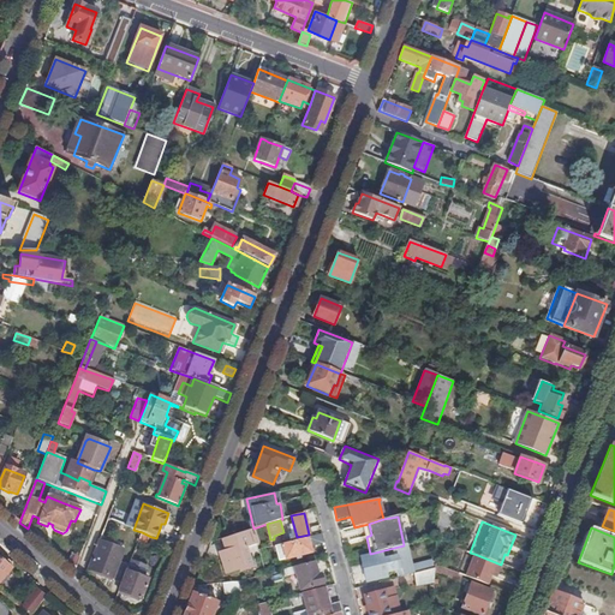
[(254,529),(226,538),(228,549),(220,553),(226,572),(239,567),(240,569),(252,565),(248,548),(258,544),(254,529)]
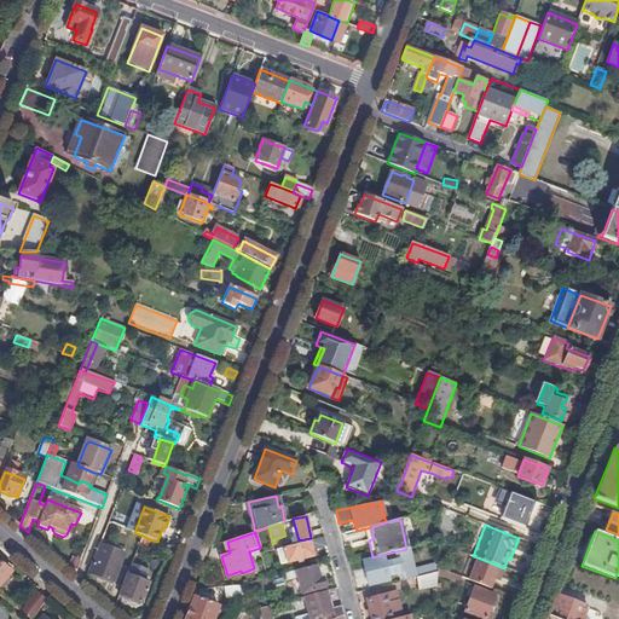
[(327,547),(324,537),(277,549),(282,565),(313,556),(312,550),(327,547)]
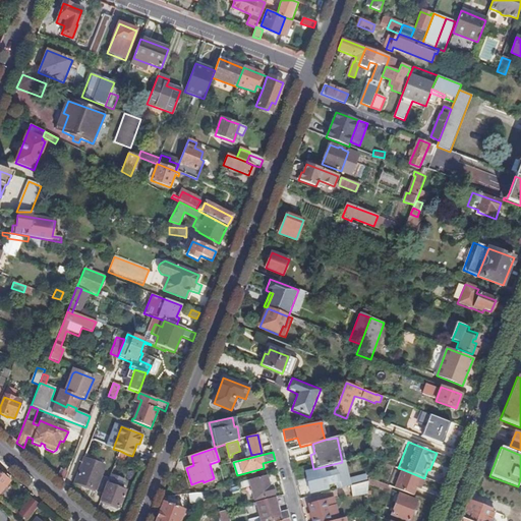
[(125,462),(142,469),(146,461),(132,456),(128,455),(125,462)]
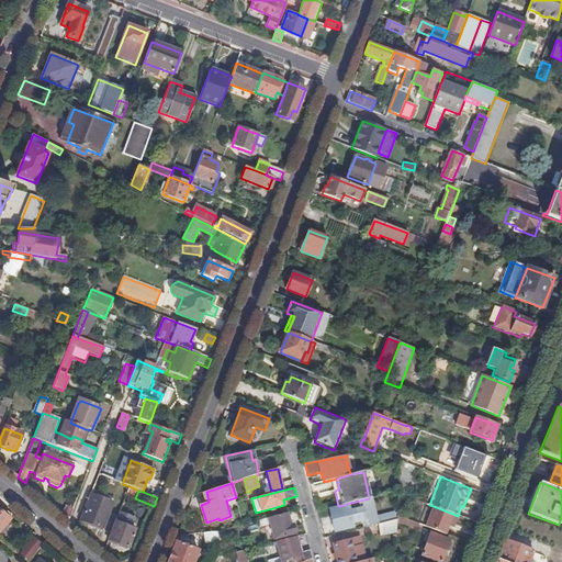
[(111,534),(116,518),(117,517),(109,513),(112,504),(90,495),(80,521),(97,527),(98,526),(102,528),(102,529),(111,534)]
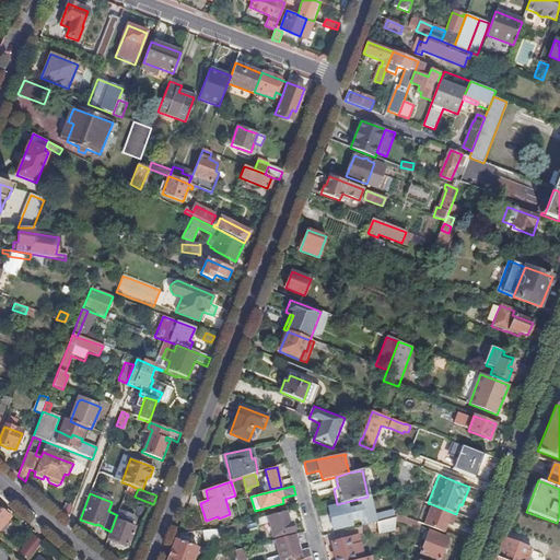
[(374,520),(368,497),(359,499),(364,522),(374,520)]
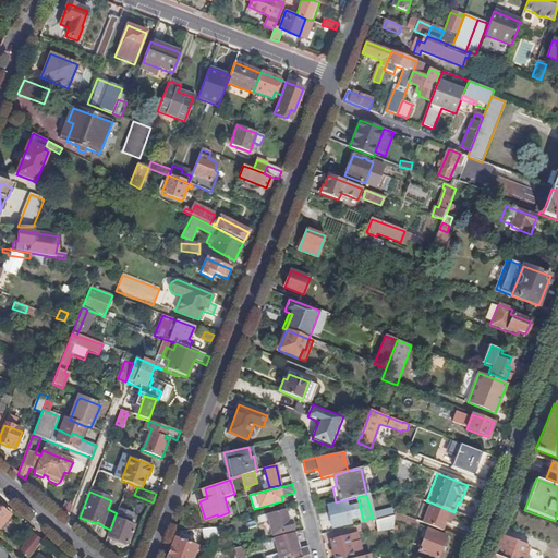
[(451,520),(455,512),(431,502),(423,522),(441,531),(447,519),(451,520)]
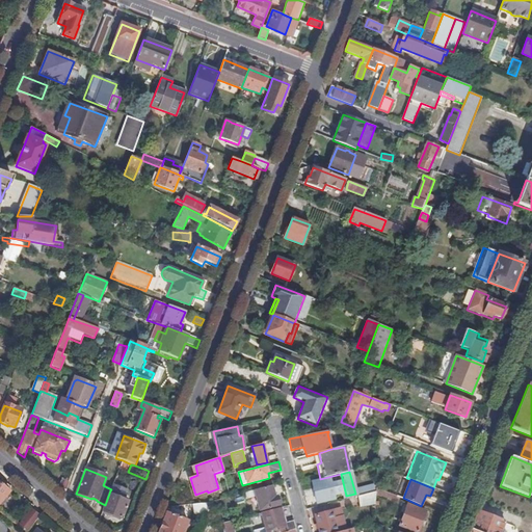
[(323,480),(313,482),(318,503),(336,499),(331,486),(325,487),(323,480)]
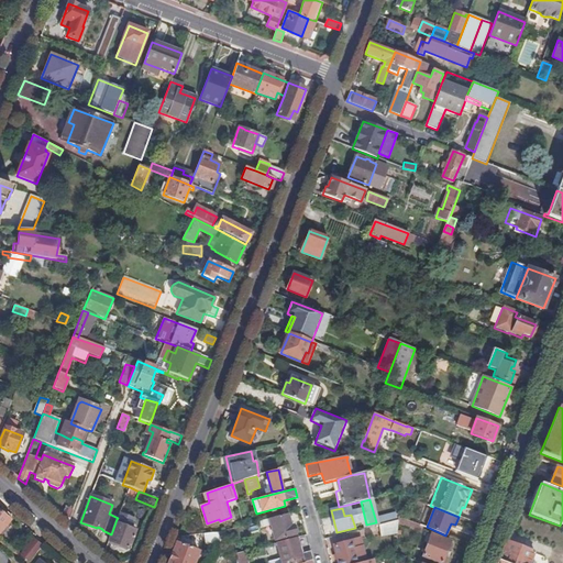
[(0,512),(0,531),(9,521),(0,512)]
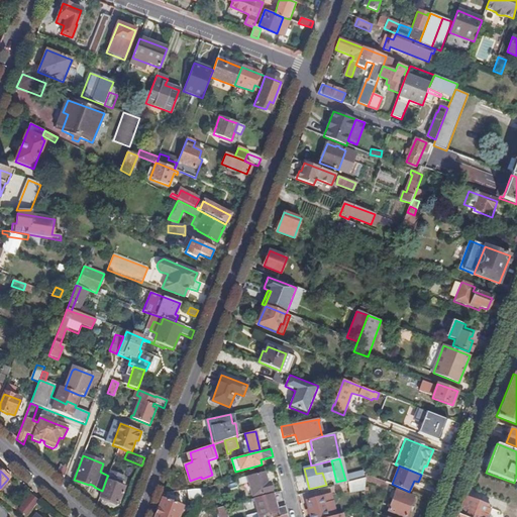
[(366,475),(366,472),(349,477),(350,482),(366,478),(366,475)]
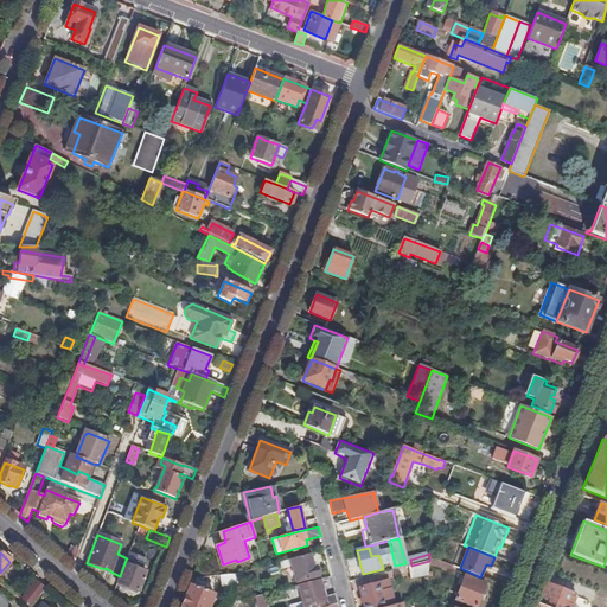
[(310,555),(279,563),(281,569),(292,567),(296,583),(319,577),(317,567),(313,568),(310,555)]
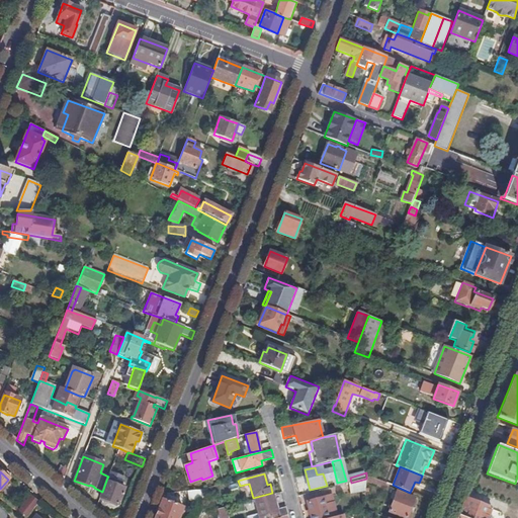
[(387,489),(390,484),(366,476),(366,479),(366,482),(387,489)]
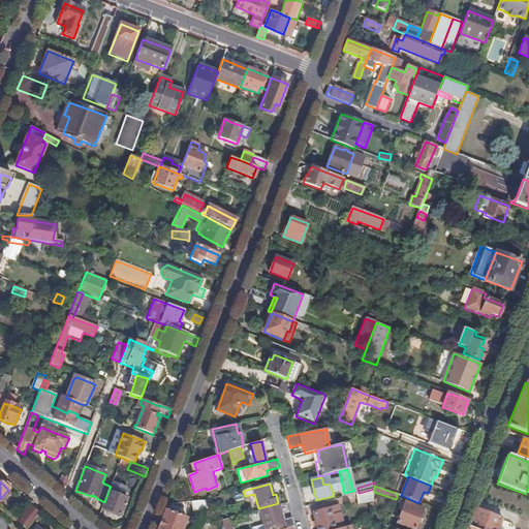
[(104,502),(102,509),(120,517),(126,499),(113,494),(115,490),(110,488),(104,502)]
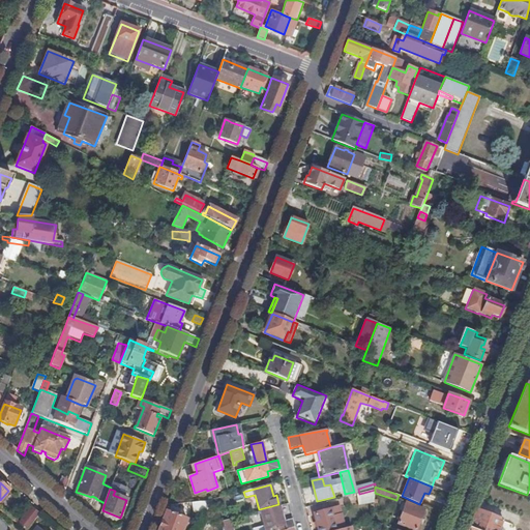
[(374,500),(375,493),(375,490),(359,494),(357,494),(360,504),(374,500)]
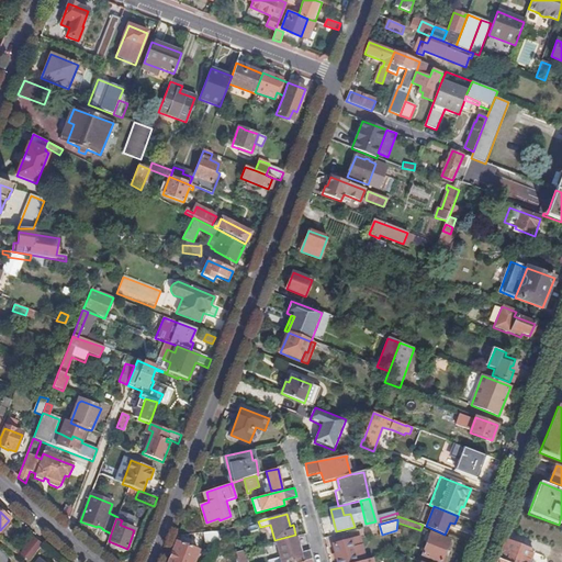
[(217,532),(204,534),(205,543),(212,543),(216,547),(223,539),(217,532)]
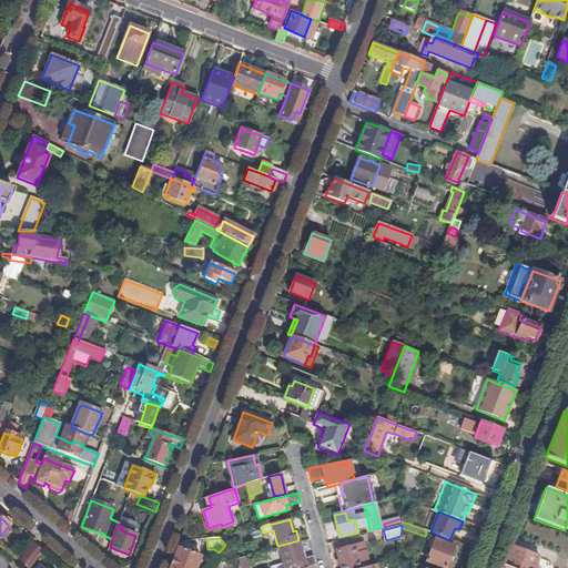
[(445,567),(454,547),(435,539),(427,561),(445,567)]
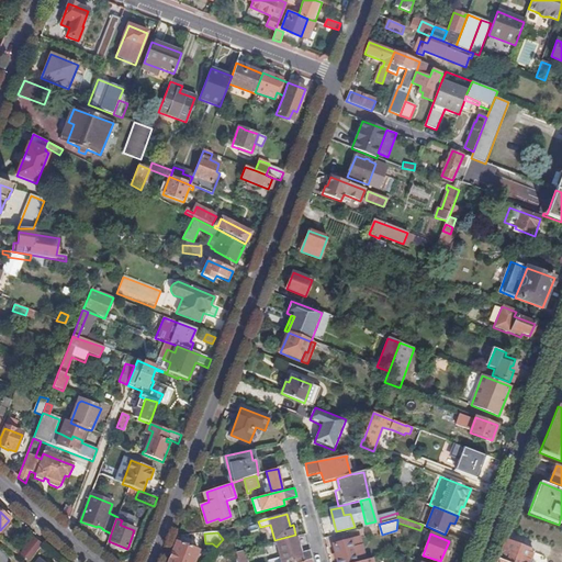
[(14,551),(26,561),(41,544),(29,535),(14,551)]
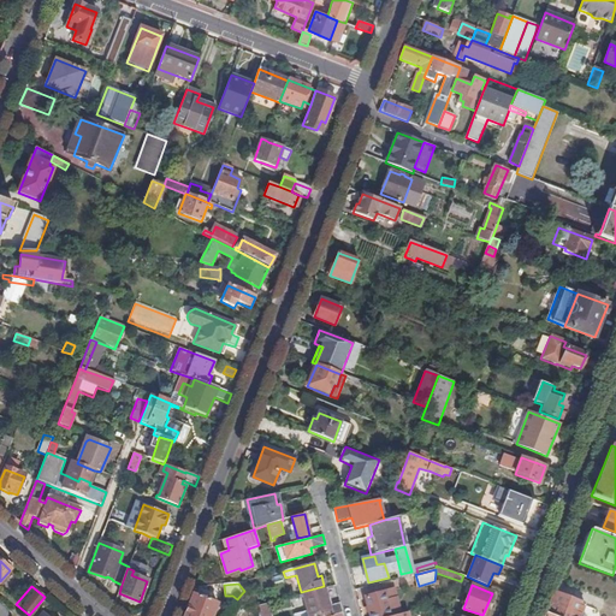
[(295,615),(331,615),(343,612),(341,604),(329,606),(324,590),(304,594),(308,611),(295,615)]
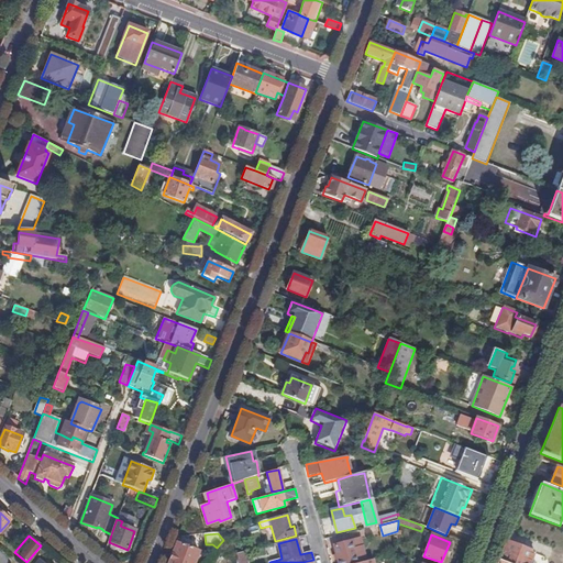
[(353,550),(362,548),(360,540),(351,542),(353,550)]
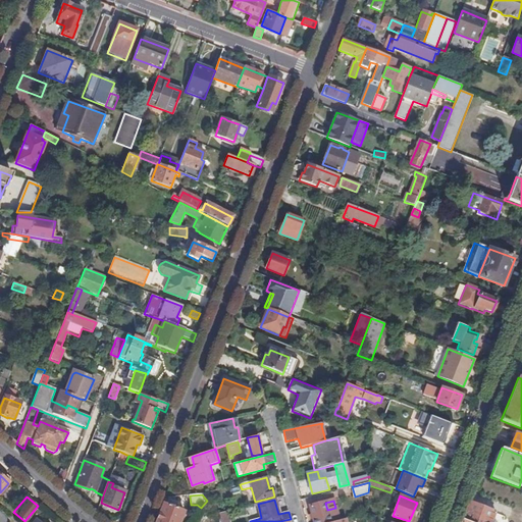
[(490,521),(496,512),(469,502),(467,508),(462,520),(467,521),(490,521)]
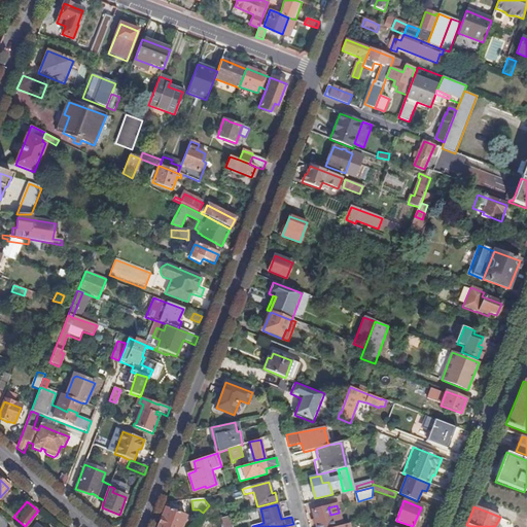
[(316,526),(338,526),(343,526),(339,513),(330,515),(328,507),(313,512),(316,526)]
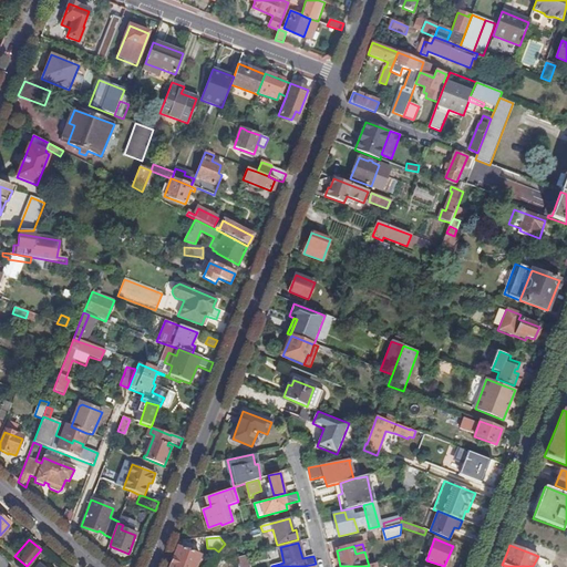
[(200,556),(177,547),(171,563),(169,566),(203,566),(197,565),(200,556)]
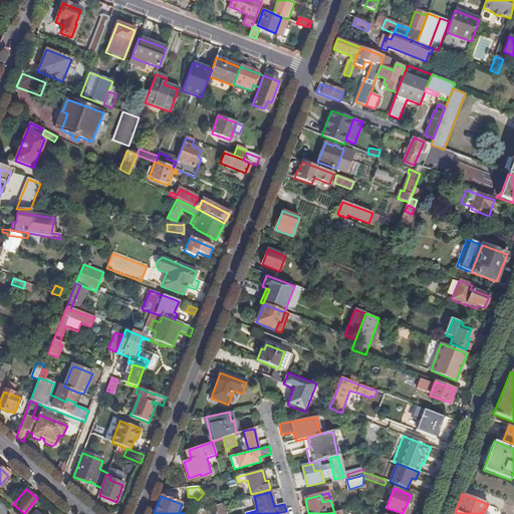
[(227,513),(224,504),(212,507),(216,513),(227,513)]
